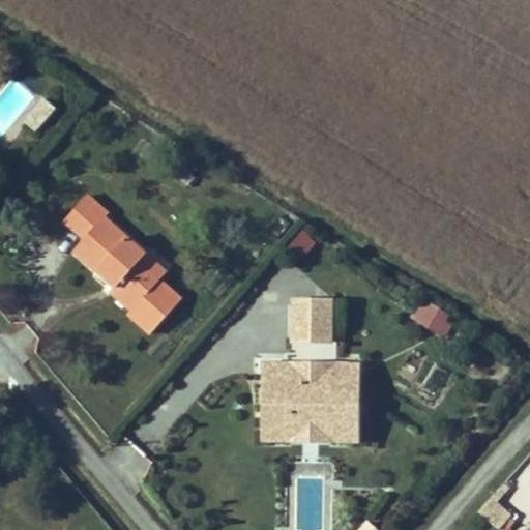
[(108,216),(87,199),(64,225),(85,243),(72,256),(96,276),(101,270),(120,286),(114,292),(111,296),(133,316),(159,284),(139,265),(146,257),(105,219),(108,216)]
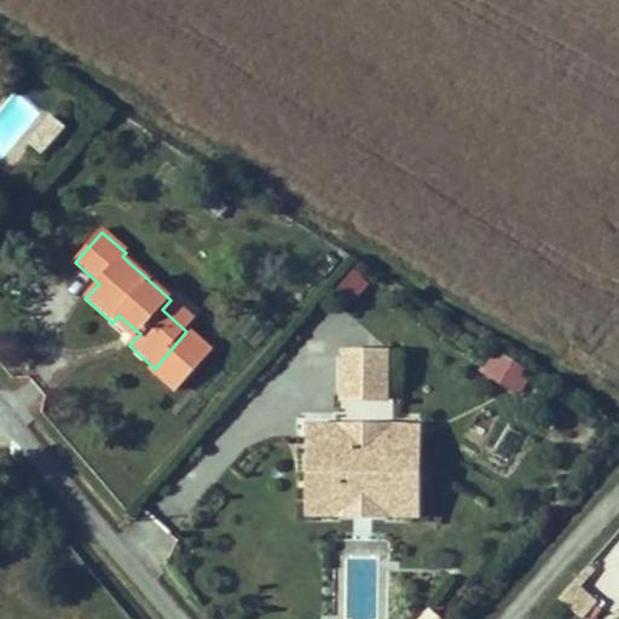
[(353,268),(336,288),(353,302),(370,283),(353,268)]
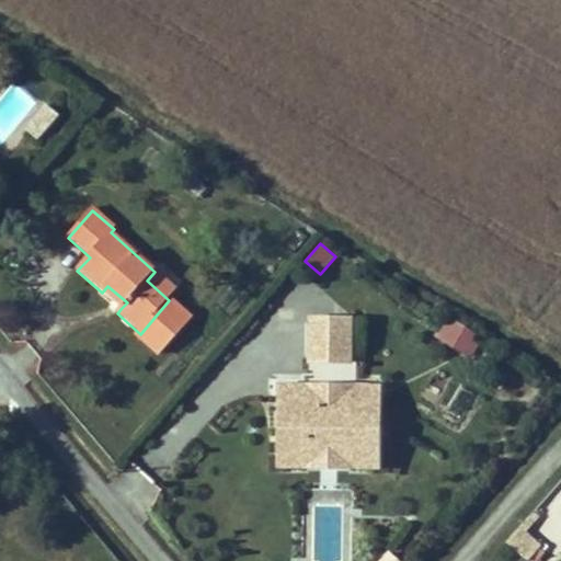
[(155,272),(147,281),(169,300),(178,292),(155,272)]
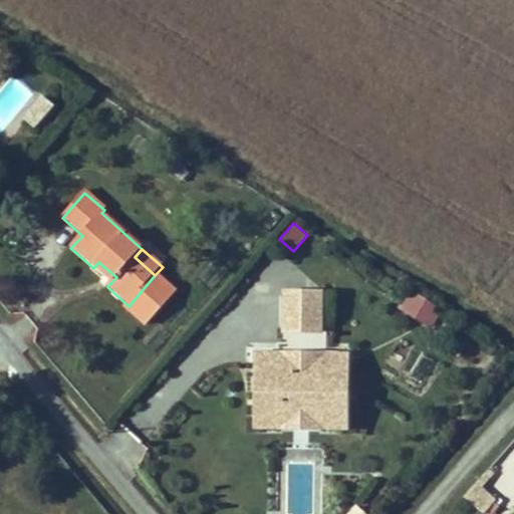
[(116,277),(98,262),(93,268),(110,283),(116,277)]
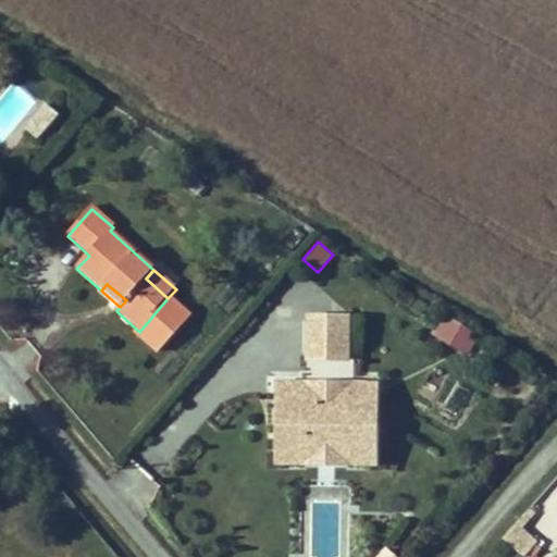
[(466,356),(479,333),(444,313),(431,336),(466,356)]
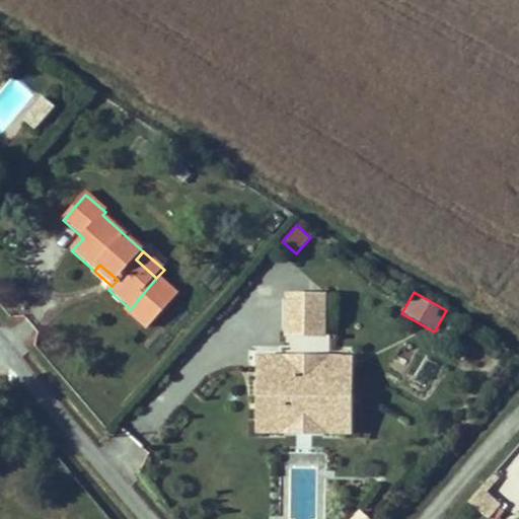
[(327,311),(289,311),(289,349),(326,350),(327,311)]
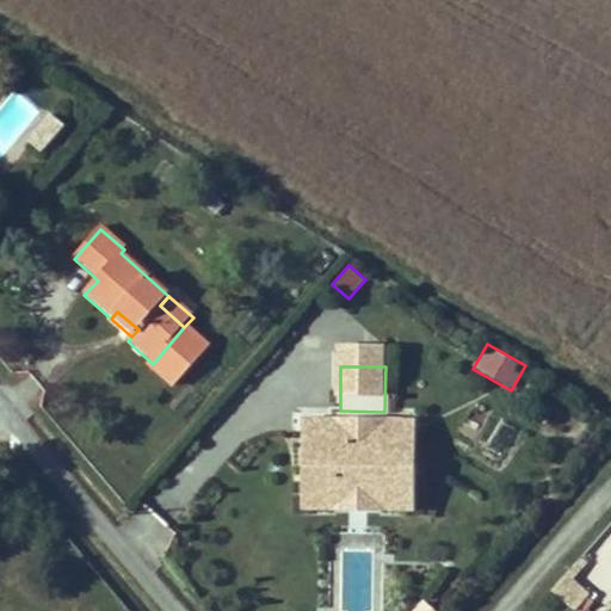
[(351,438),(310,437),(310,445),(338,446),(338,452),(351,452),(351,438)]
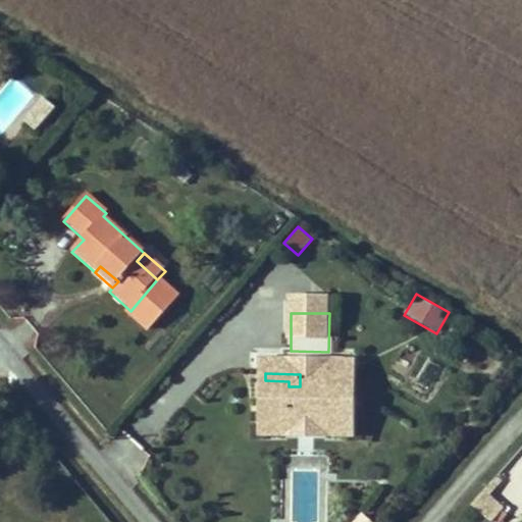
[(289,381),(265,380),(265,400),(271,400),(271,409),(265,409),(265,436),(289,436),(289,429),(328,429),(328,437),(353,437),(353,397),(331,396),(331,374),(300,374),(300,386),(289,386),(289,381)]
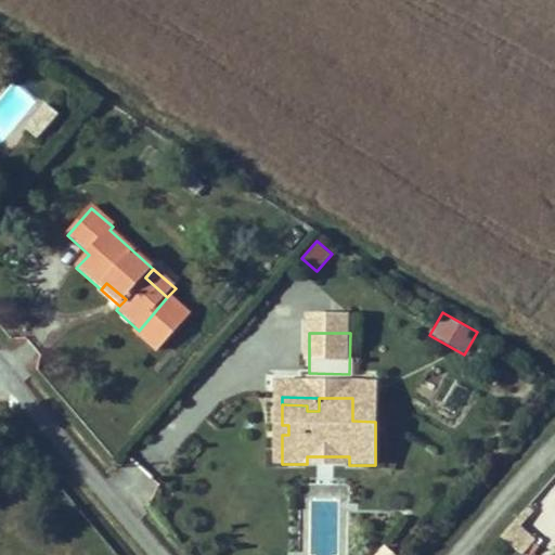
[(375,398),(352,398),(352,421),(375,422),(375,398)]
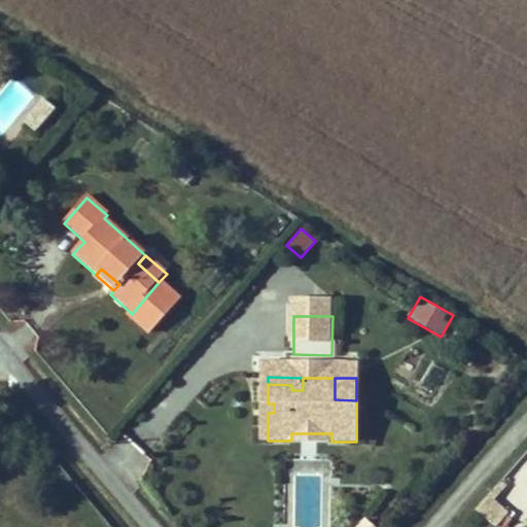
[(291,441),(268,441),(268,452),(355,453),(356,442),(331,442),(331,433),(291,433),(291,441)]
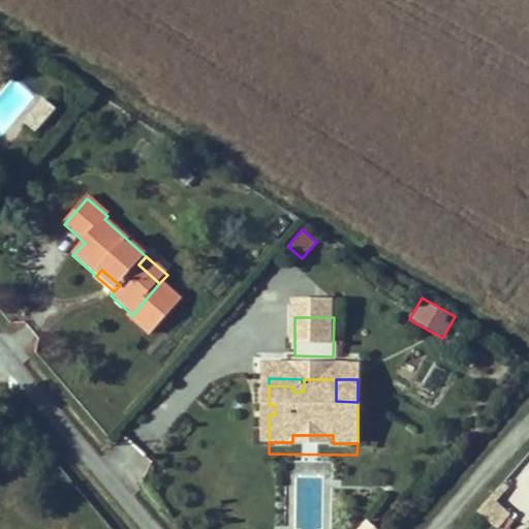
[(377,528),(366,520),(359,528),(377,528)]
